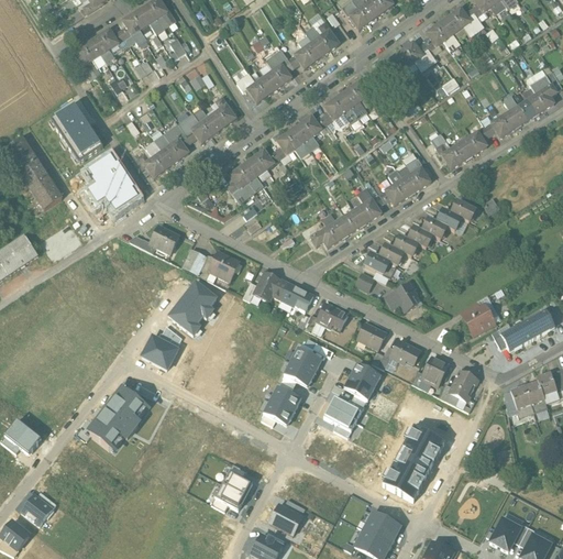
[(89,0),(90,1),(83,7),(87,12),(103,2),(102,1),(105,0),(89,0)]
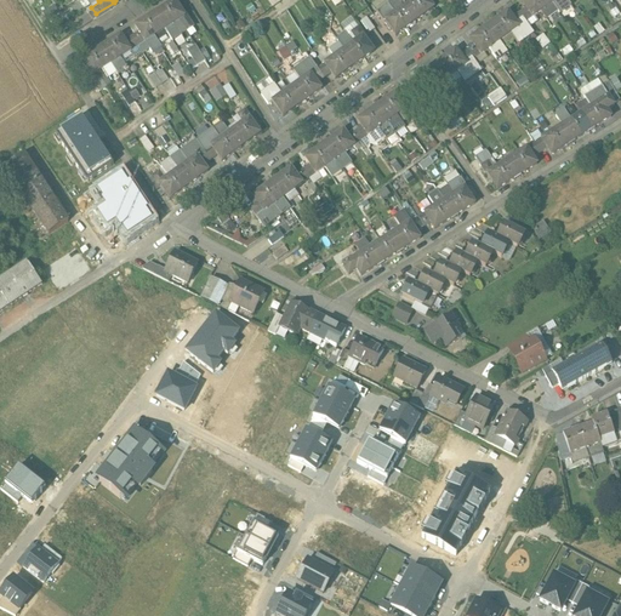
[(178,3),(177,0),(170,0),(165,4),(175,20),(178,17),(184,24),(192,20),(180,3),(178,3)]
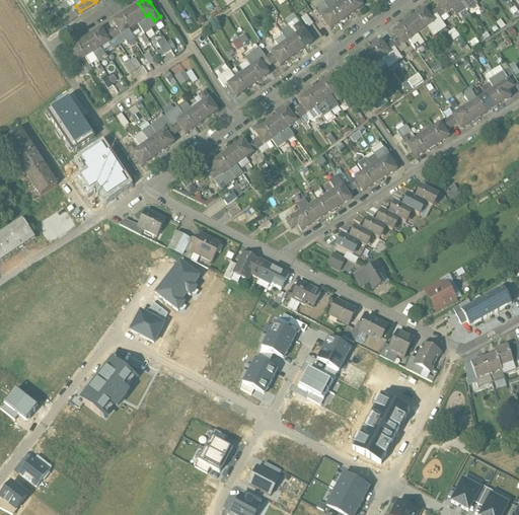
[(336,0),(324,0),(329,8),(339,20),(347,15),(336,0)]
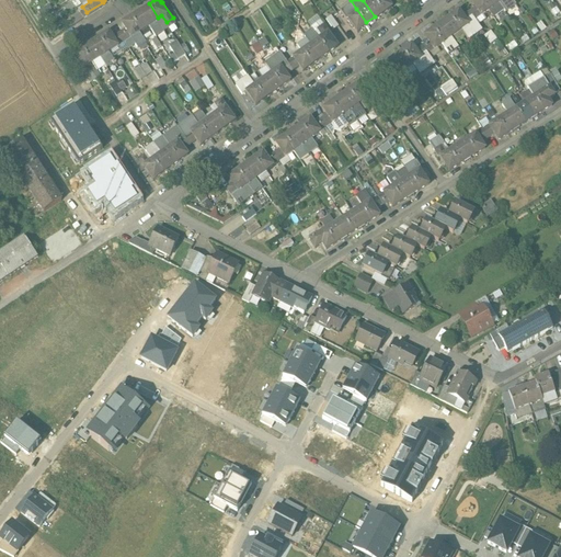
[(367,0),(366,1),(366,0),(363,0),(375,16),(382,10),(376,0),(367,0)]
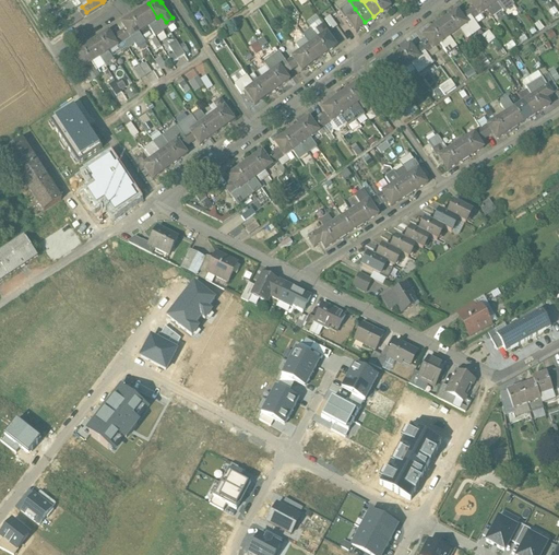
[(375,0),(381,10),(391,3),(389,0),(375,0)]
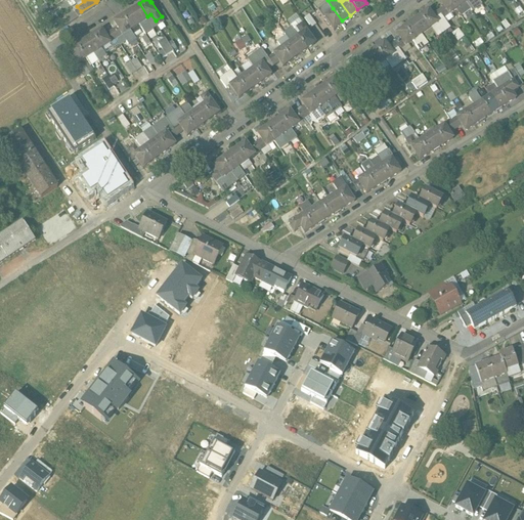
[(442,0),(444,3),(438,7),(443,14),(449,10),(456,6),(457,5),(454,0),(442,0)]
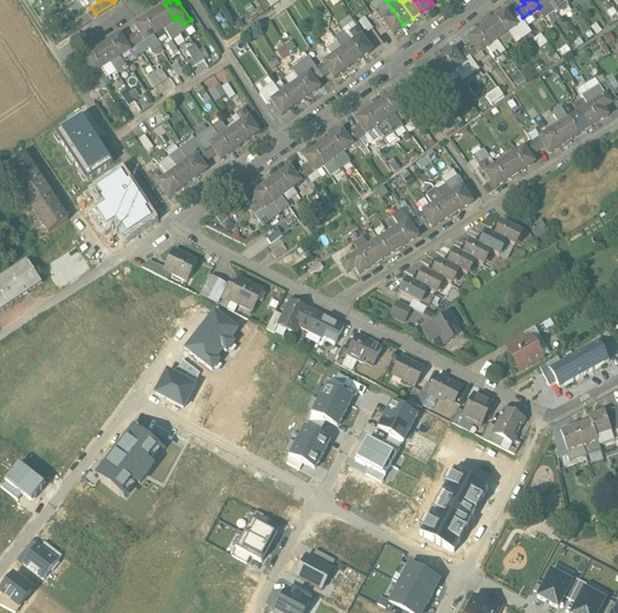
[(536,0),(540,6),(538,7),(543,15),(554,7),(551,0),(536,0)]
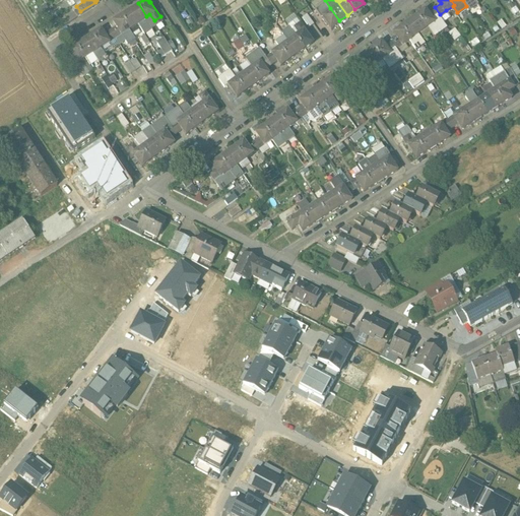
[(146,16),(138,3),(130,8),(138,21),(143,29),(151,24),(146,16)]
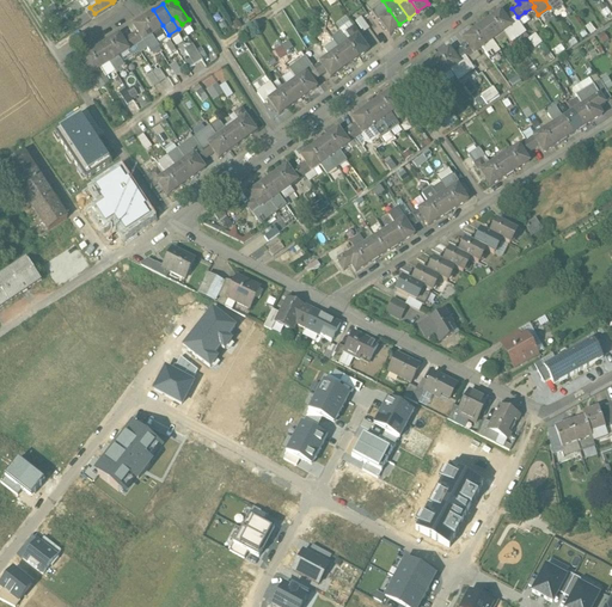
[(385,12),(379,4),(373,10),(385,26),(385,25),(390,31),(399,24),(389,10),(385,12)]
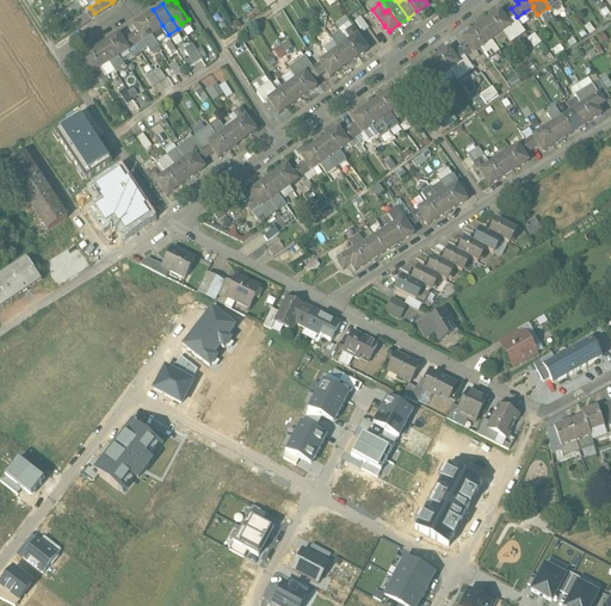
[(511,8),(504,14),(499,7),(489,14),(501,30),(503,29),(511,23),(517,17),(511,8)]
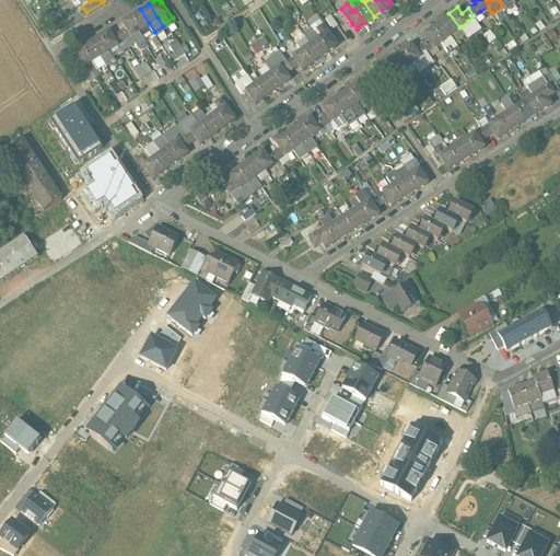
[(149,23),(140,9),(131,14),(140,29),(149,23)]
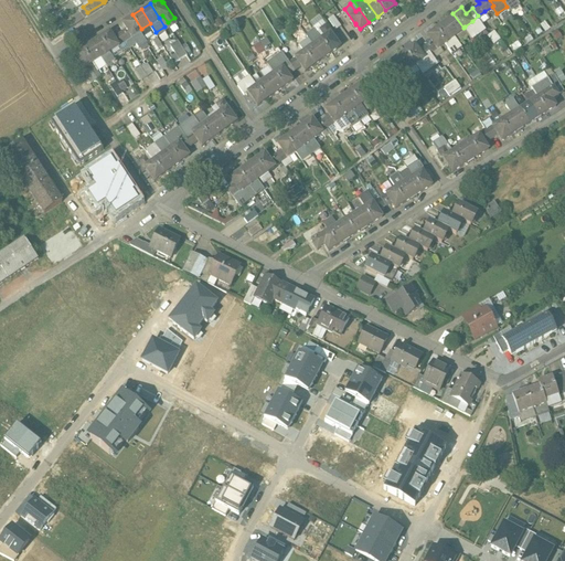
[(341,22),(333,12),(328,16),(336,27),(341,22)]
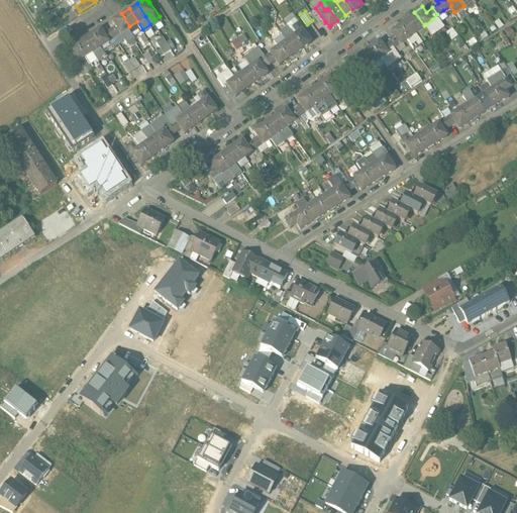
[(424,25),(414,12),(409,16),(409,15),(406,17),(416,30),(419,35),(428,29),(425,24),(424,25)]
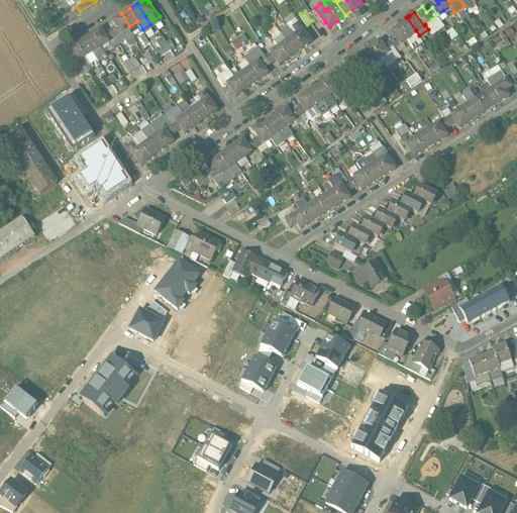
[(129,26),(121,13),(112,18),(116,24),(110,28),(115,35),(118,40),(124,37),(126,40),(134,35),(128,26),(129,26)]
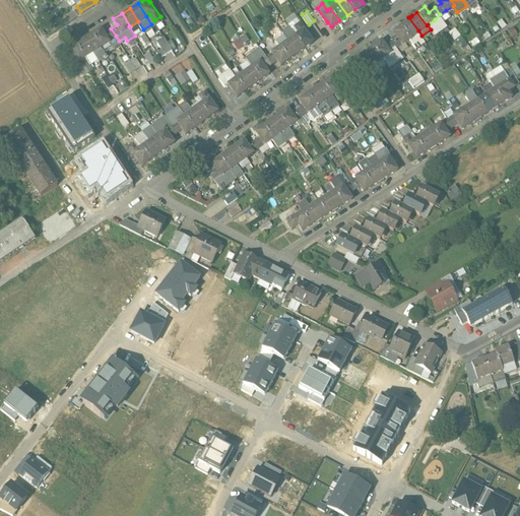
[(310,35),(297,15),(288,21),(296,33),(305,46),(313,40),(310,35)]
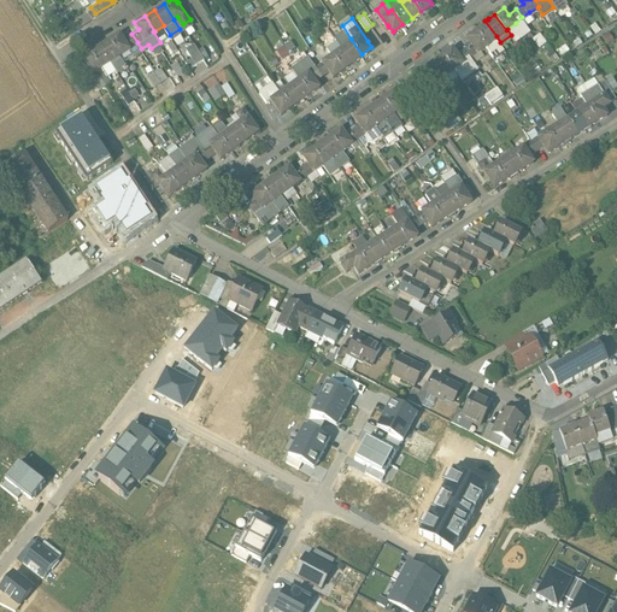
[(497,36),(485,21),(482,23),(476,28),(487,43),(497,36)]
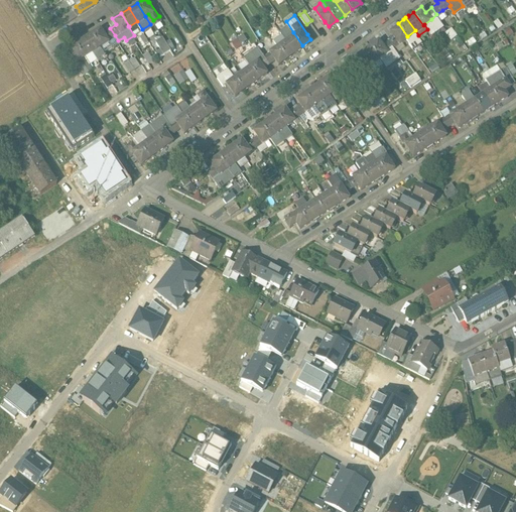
[(407,36),(398,23),(390,29),(394,34),(388,39),(393,46),(399,41),(399,42),(404,38),(406,42),(409,40),(406,37),(407,36)]
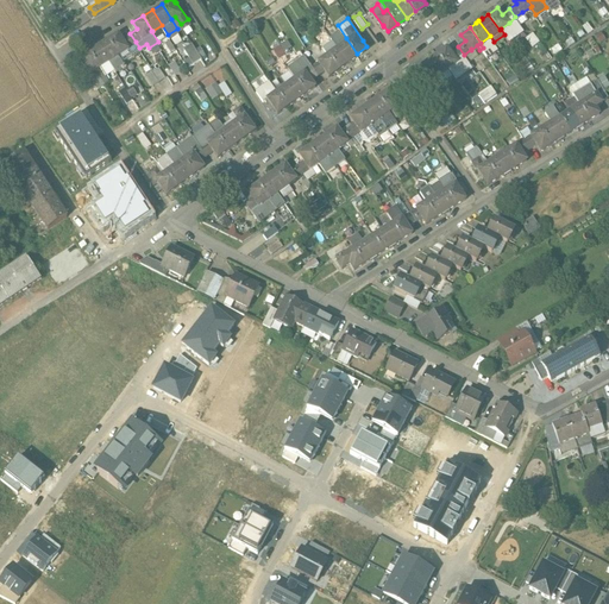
[(346,38),(339,29),(330,36),(332,39),(347,61),(357,54),(346,38)]
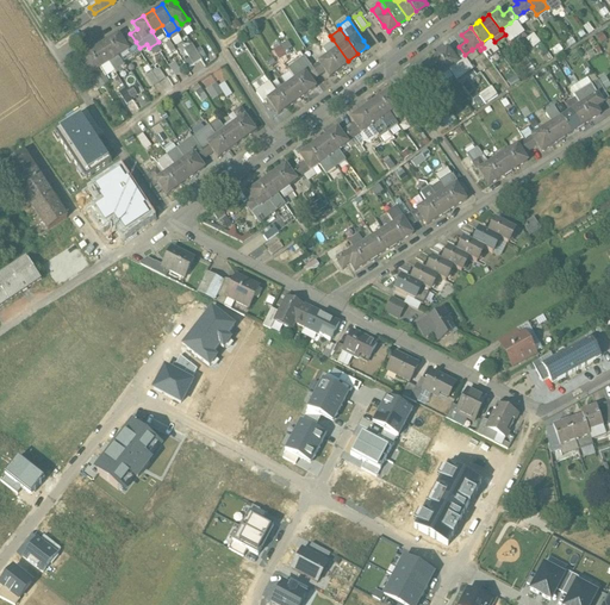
[(123,37),(118,31),(109,37),(118,52),(129,47),(136,42),(130,33),(123,37)]
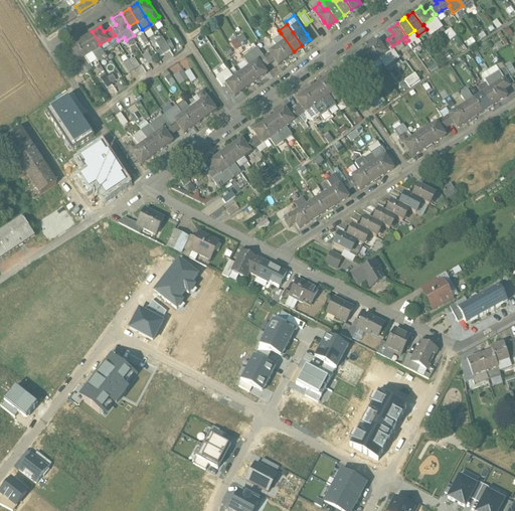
[(277,35),(273,30),(270,33),(271,35),(275,41),(279,38),(277,35)]
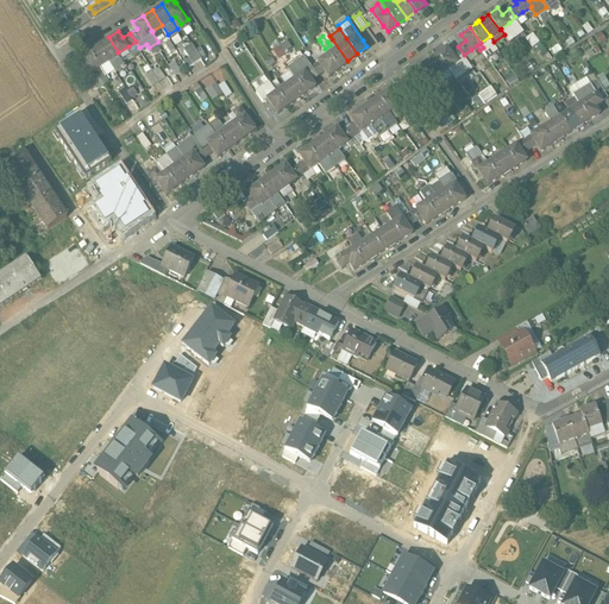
[(108,58),(118,52),(108,37),(99,43),(108,60),(108,58)]
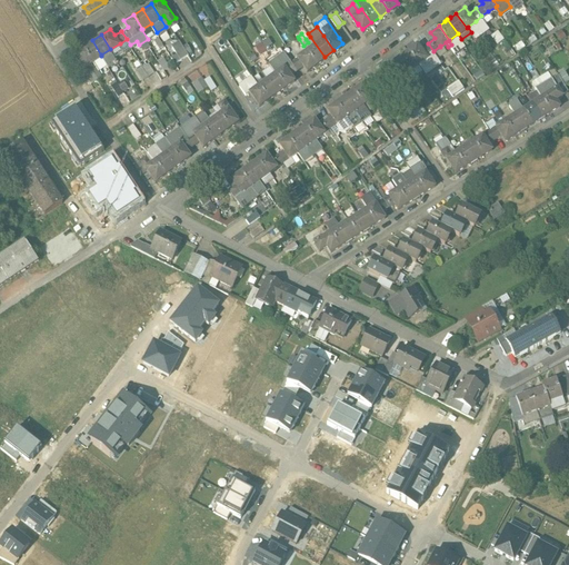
[(163,42),(158,35),(153,38),(159,46),(163,42)]
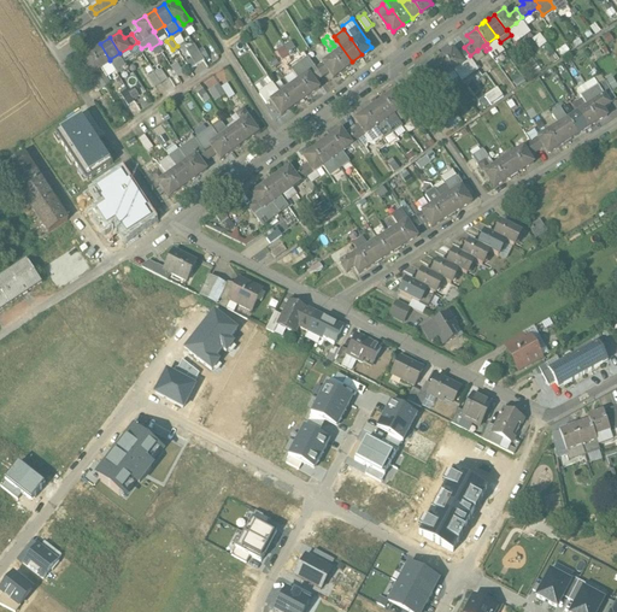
[(291,37),(283,42),(288,49),(295,45),(291,37)]
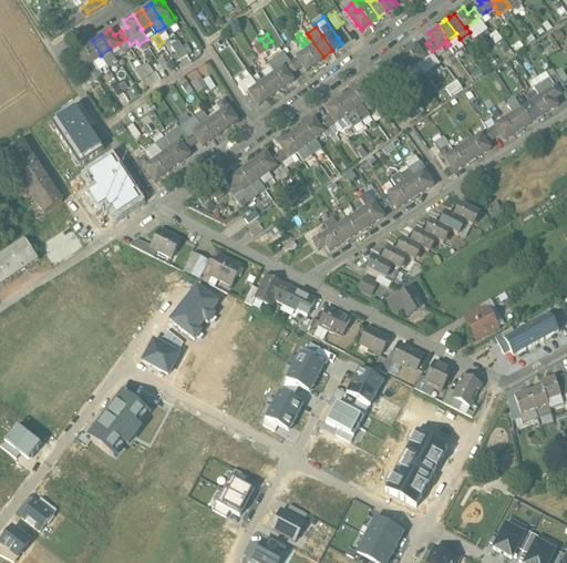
[(323,57),(309,37),(305,39),(307,42),(302,45),(305,49),(305,48),(316,62),(323,57)]
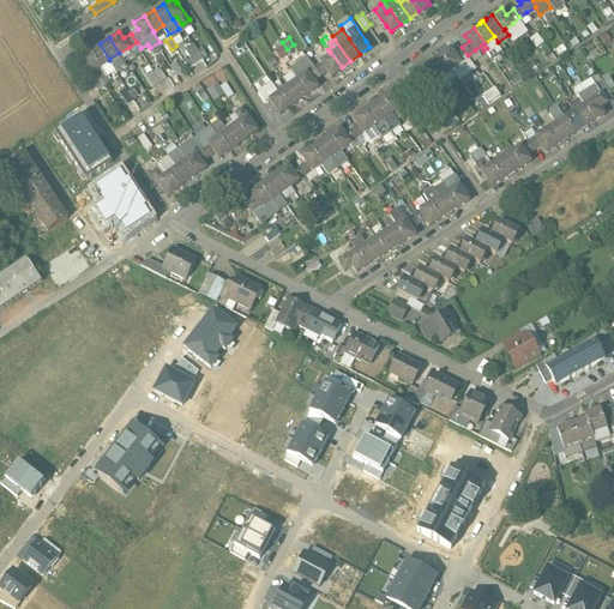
[(203,56),(194,42),(186,48),(192,58),(186,61),(188,66),(203,56)]
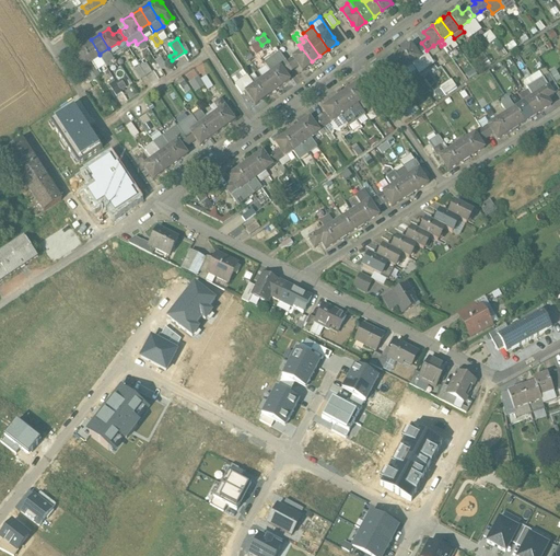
[(294,38),(289,43),(293,48),(299,45),(294,38)]
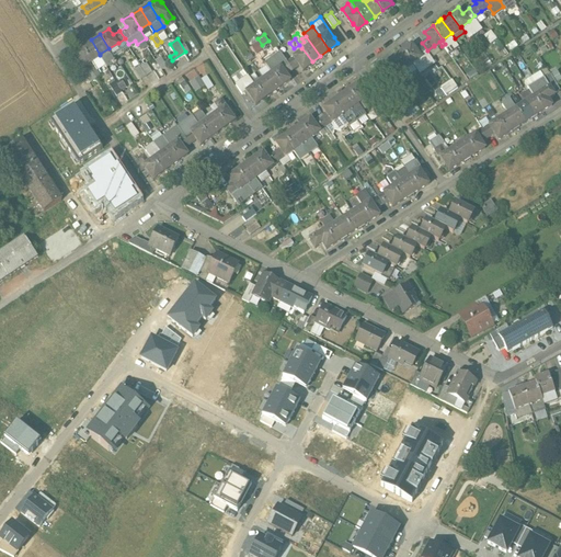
[(100,55),(91,40),(82,46),(96,67),(105,61),(100,54),(100,55)]
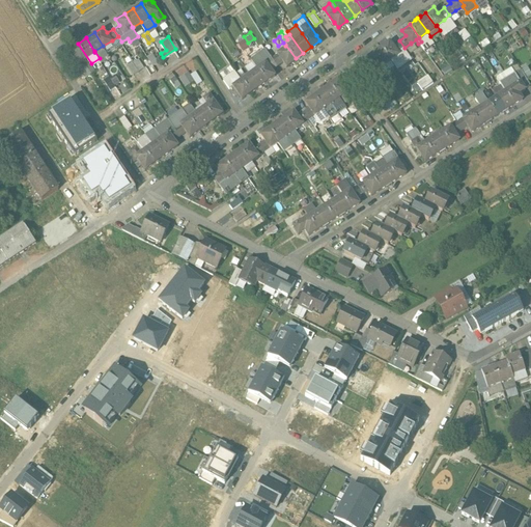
[(399,40),(393,45),(389,38),(381,45),(391,58),(398,52),(401,55),(403,54),(407,59),(411,56),(404,48),(399,40)]
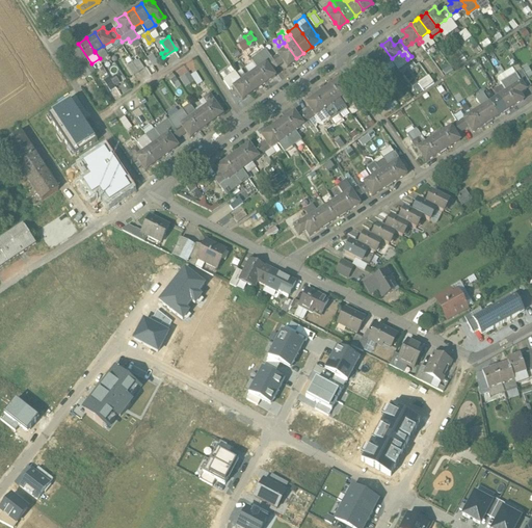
[(91,63),(78,44),(69,49),(73,54),(69,56),(71,60),(74,58),(81,70),(87,67),(90,71),(92,70),(94,69),(91,63)]
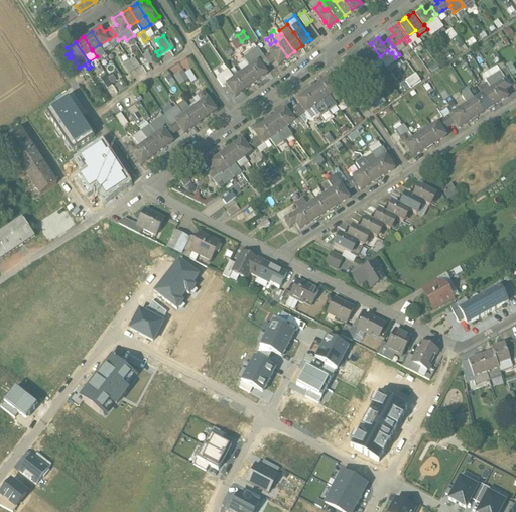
[(287,56),(277,43),(277,44),(269,49),(269,50),(264,54),(269,61),(275,57),(279,62),(287,56)]
